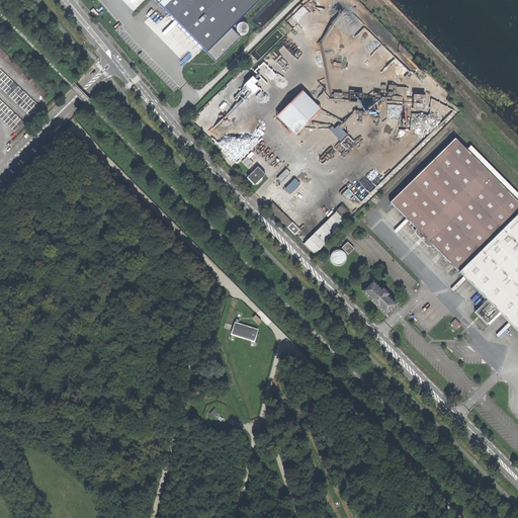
[(156,0),(217,61),(241,36),(232,27),(260,0),(156,0)]
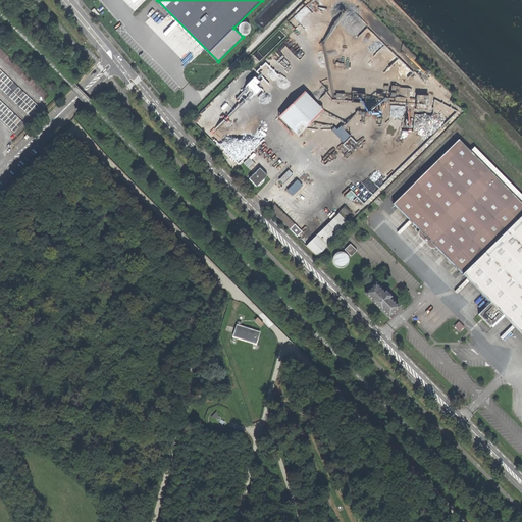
[(245,35),(247,34),(249,33),(250,32),(251,30),(251,28),(250,25),(249,23),(248,22),(246,22),(244,22),(242,22),(241,23),(240,25),(239,28),(239,30),(240,32),(241,33),(243,34),(245,35)]
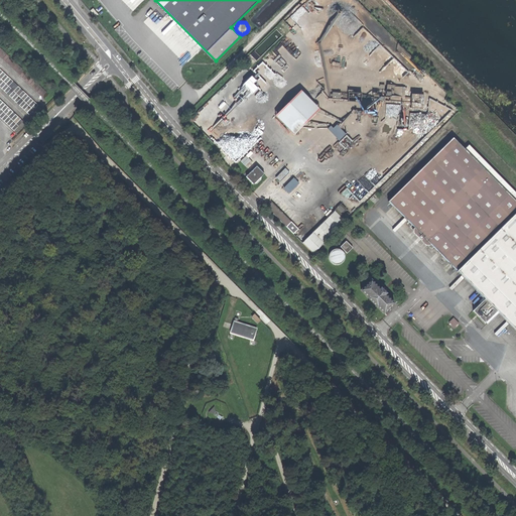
[(0,55),(15,71),(44,98),(48,94),(20,66),(0,46),(0,55)]
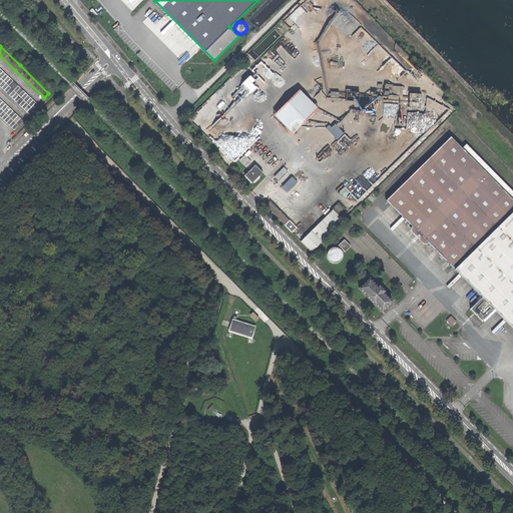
[(0,86),(29,114),(38,104),(0,68),(0,86)]
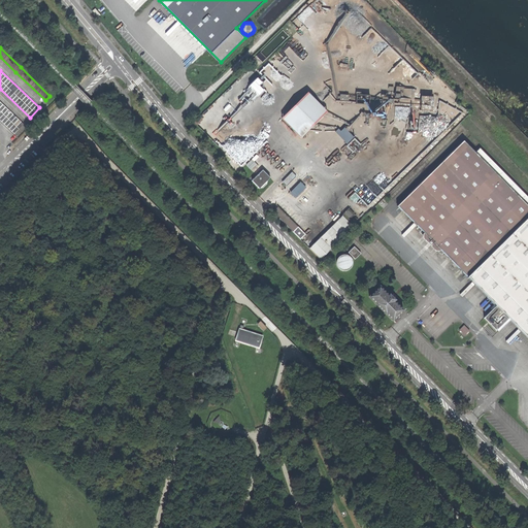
[(363,103),(363,113),(380,114),(380,103),(388,103),(388,96),(384,96),(384,91),(380,91),(380,89),(375,89),(375,95),(356,95),(356,103),(363,103)]
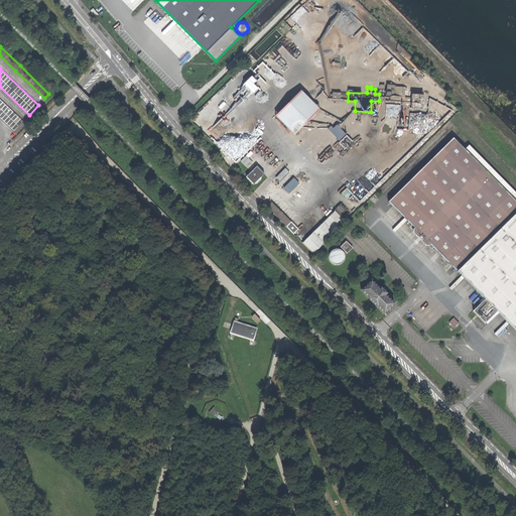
[(397,98),(398,89),(383,87),(382,97),(397,98)]
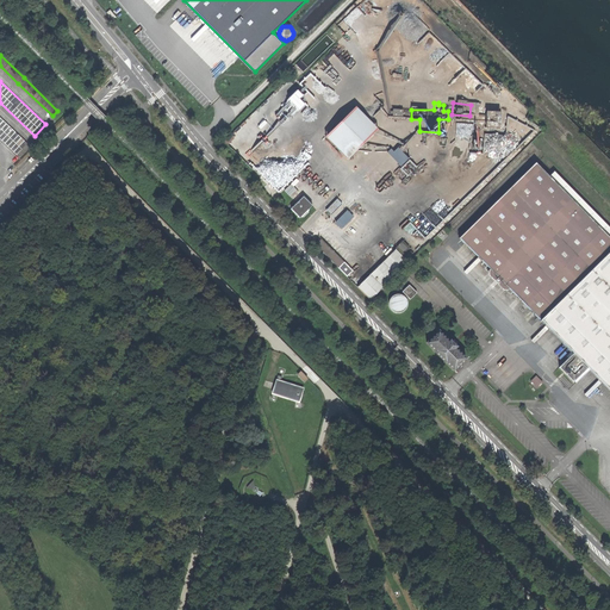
[(356,106),(327,136),(348,157),(379,128),(356,106)]
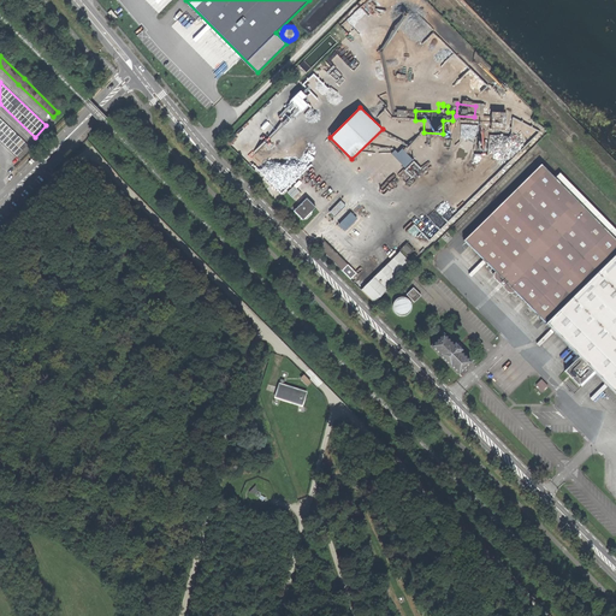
[(0,140),(17,155),(28,144),(0,118),(0,140)]
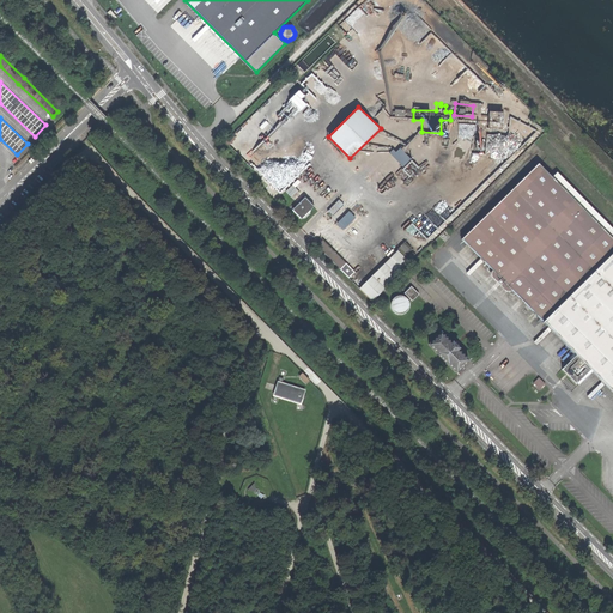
[(404,167),(412,158),(399,146),(392,155),(404,167)]
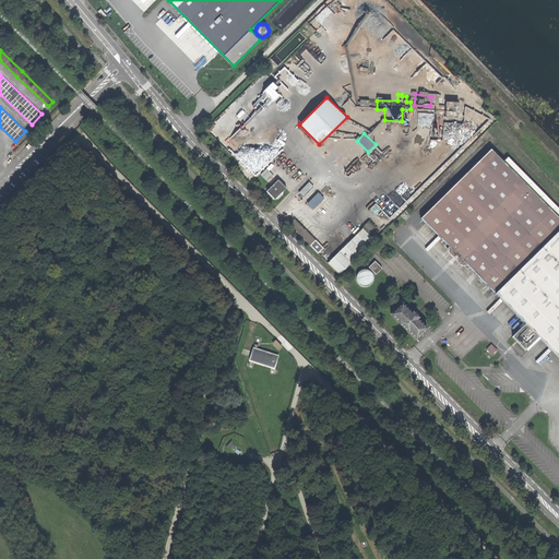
[(558,358),(558,218),(490,150),(420,217),(524,324),(511,336),(512,337),(513,336),(516,340),(518,340),(520,341),(519,342),(525,351),(538,337),(558,358)]
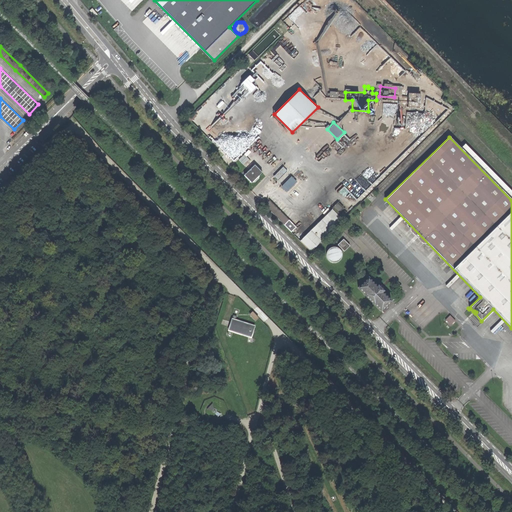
[(252,183),(263,173),(256,166),(245,176),(252,183)]
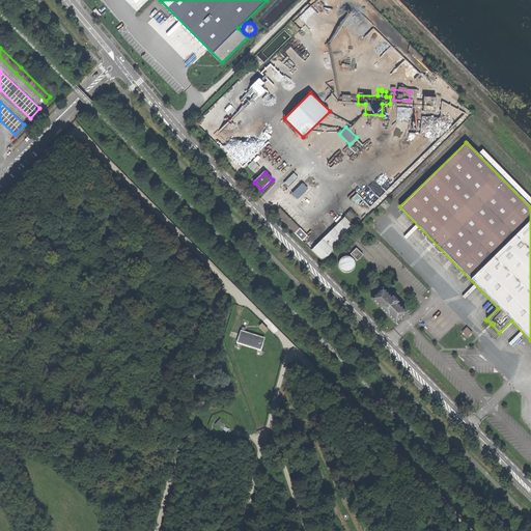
[(288,188),(299,178),(295,174),(284,184),(288,188)]
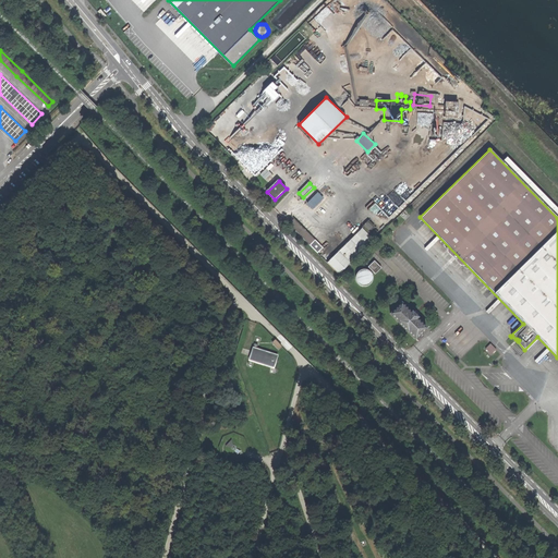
[(313,209),(324,198),(318,193),(306,204),(313,209)]
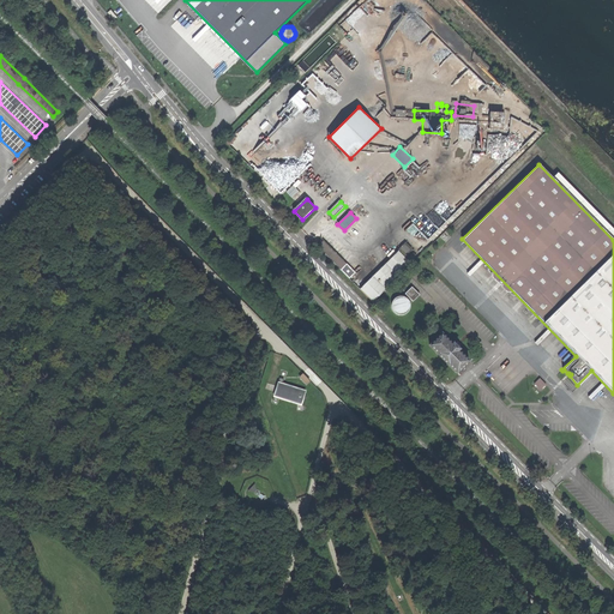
[(309,229),(315,223),(312,220),(306,226),(309,229)]
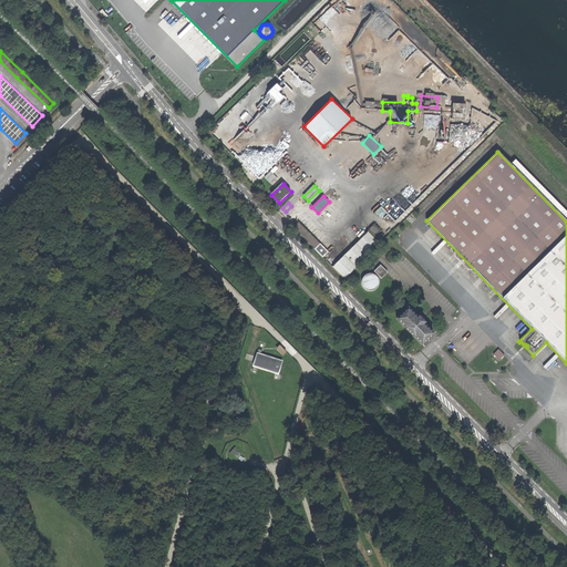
[(316,249),(320,245),(299,223),(294,227),(305,238),(316,249)]
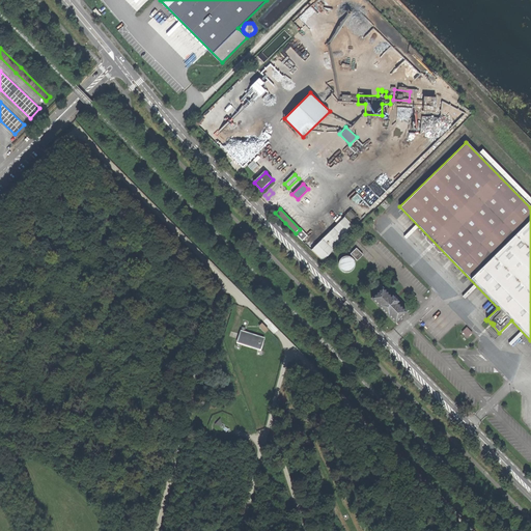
[(323,261),(356,228),(345,217),(312,250),(323,261)]
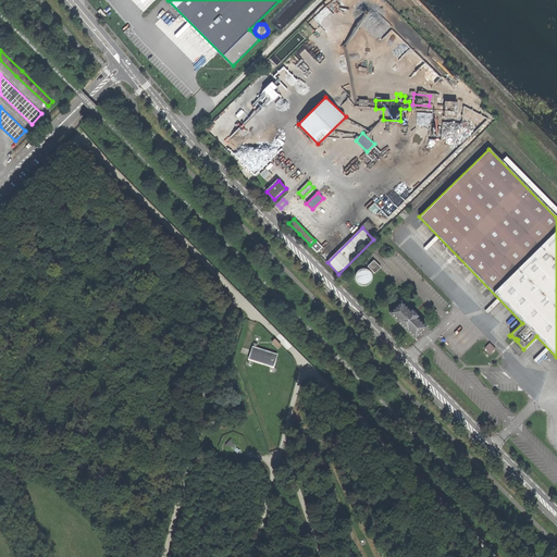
[(374,273),(381,268),(373,260),(368,267),(369,269),(368,270),(364,269),(361,269),(358,270),(356,273),(355,276),(355,280),(356,282),(357,283),(360,285),(362,286),(367,285),(369,284),(370,282),(371,280),(372,276),(371,273),(372,272),(374,273)]
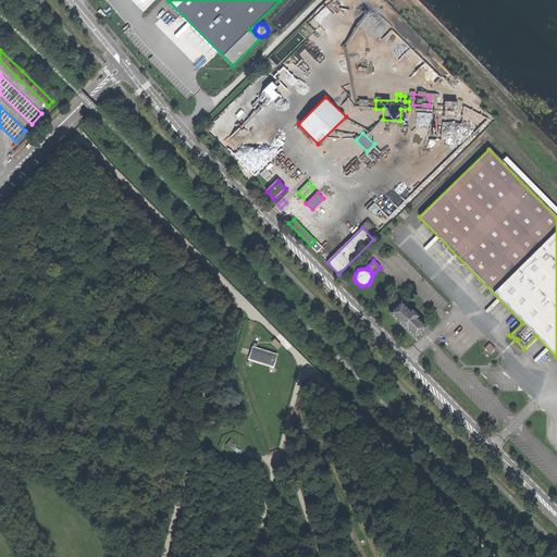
[(413,337),(425,325),(416,316),(418,313),(411,308),(409,309),(400,300),(388,312),(396,320),(395,321),(400,326),(406,332),(407,331),(413,337)]
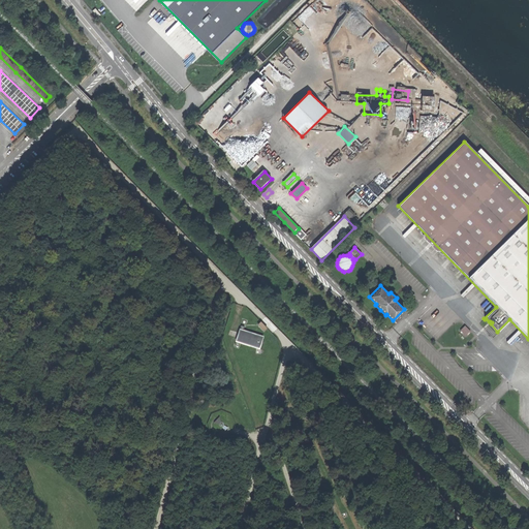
[(265,332),(269,329),(262,322),(259,325),(265,332)]
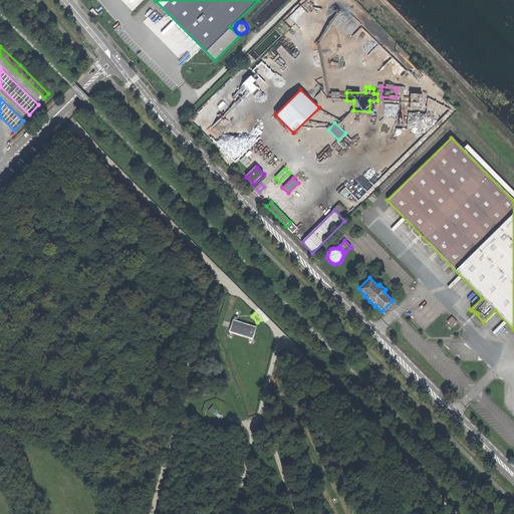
[(232,332),(251,338),(253,332),(254,333),(255,330),(254,329),(254,327),(235,321),(235,317),(233,316),(228,331),(227,334),(230,335),(232,332)]
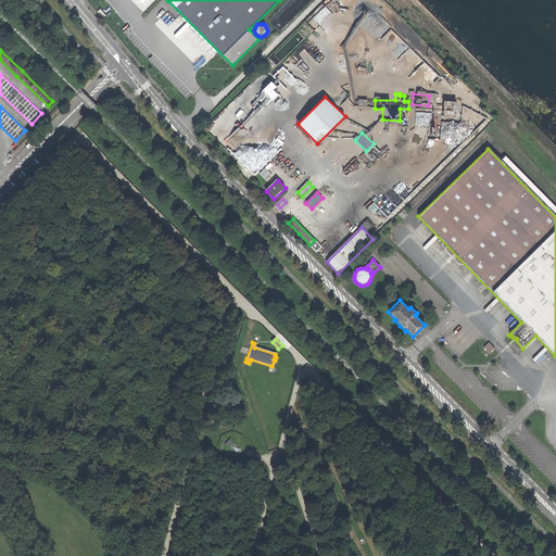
[(488,342),(483,348),(489,353),(494,349),(488,342)]
